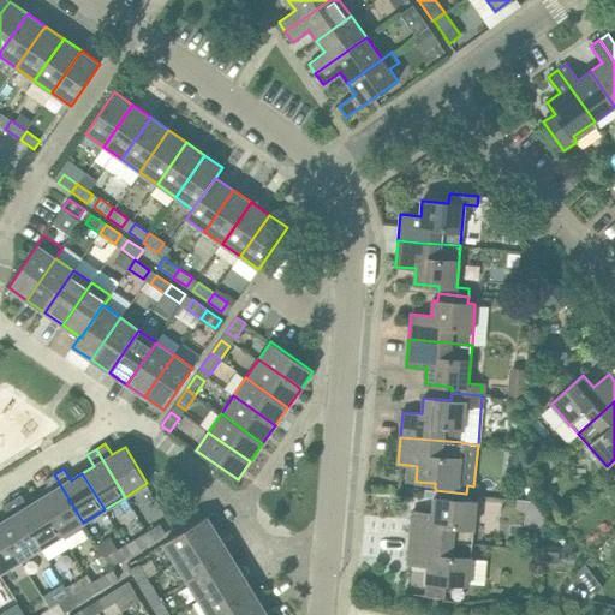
[(45,481),(52,491),(40,499),(63,535),(83,523),(54,475),(45,481)]
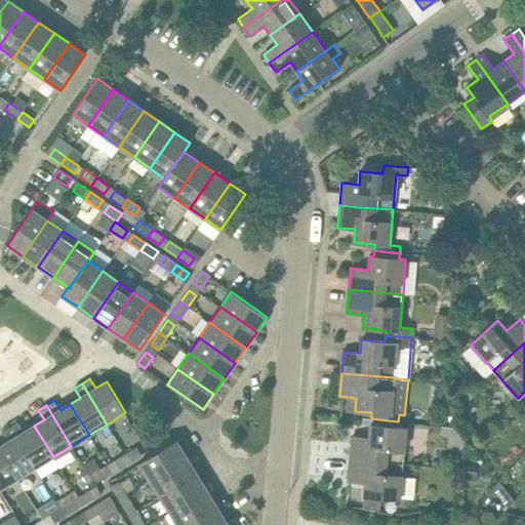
[(398,421),(371,418),(369,438),(352,437),(350,458),(370,460),(403,463),(406,429),(397,428),(398,421)]
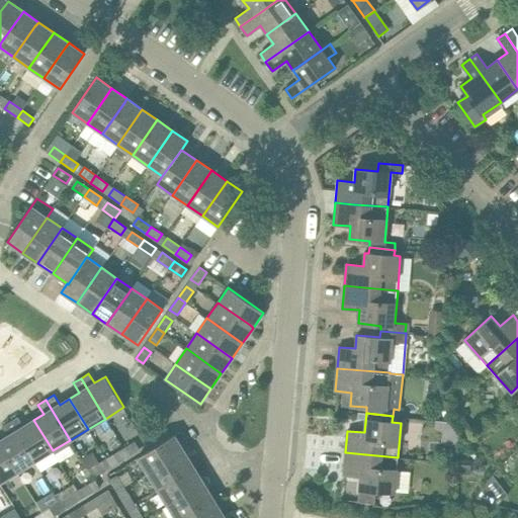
[(33,420),(23,426),(18,417),(10,422),(34,461),(53,450),(33,420)]
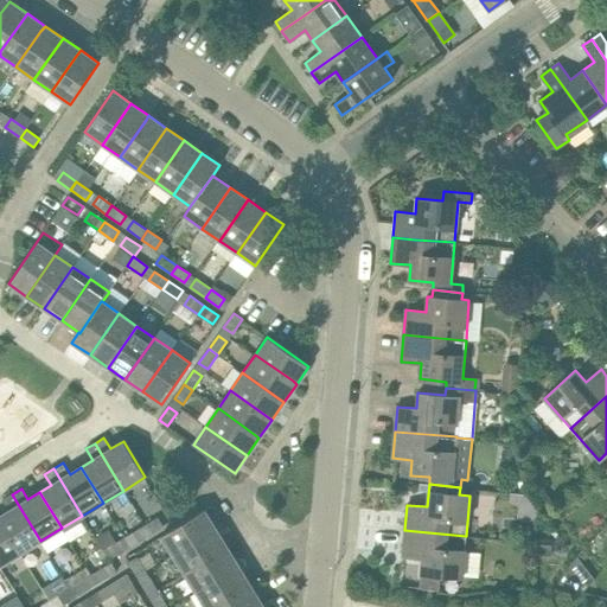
[(511,493),(510,500),(537,504),(530,494),(511,493)]
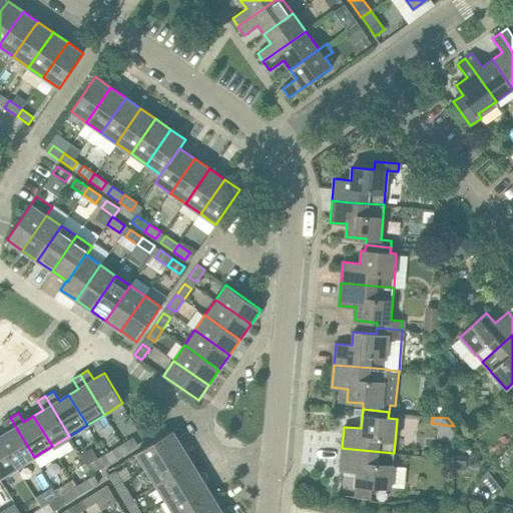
[(2,422),(8,432),(0,436),(0,440),(17,468),(34,457),(10,418),(2,422)]
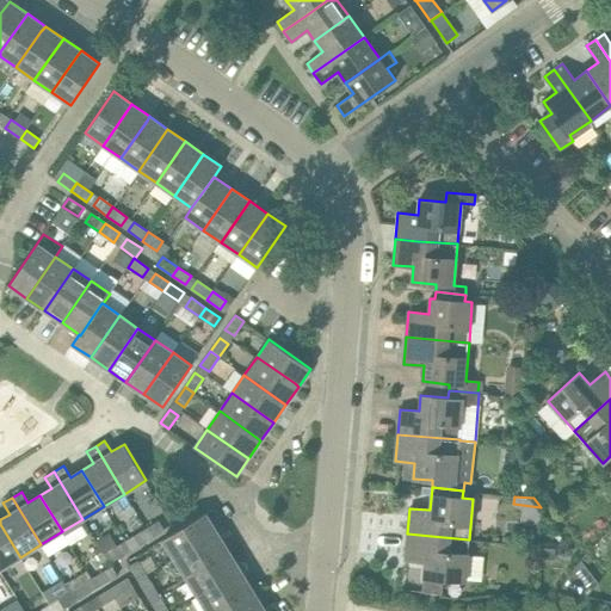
[(205,512),(202,514),(162,539),(173,557),(217,531),(205,512)]
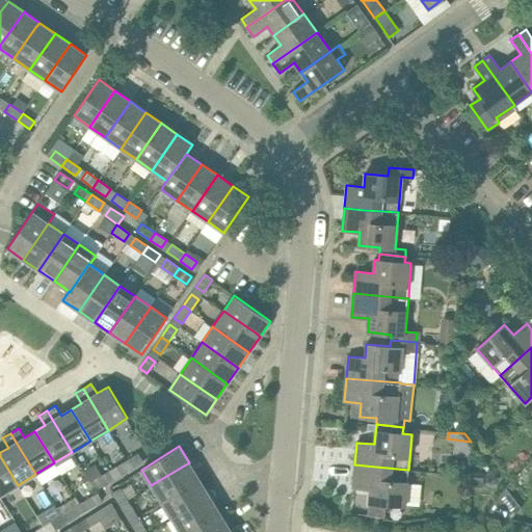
[(132,468),(142,460),(138,453),(127,460),(132,468)]
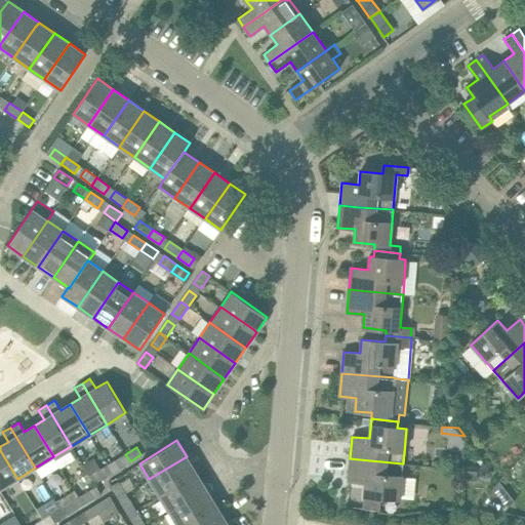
[(0,450),(0,488),(17,479),(0,450)]
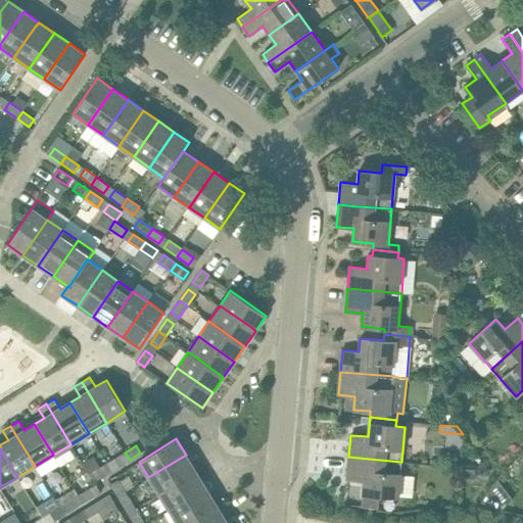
[(130,460),(125,453),(113,459),(119,467),(130,460)]
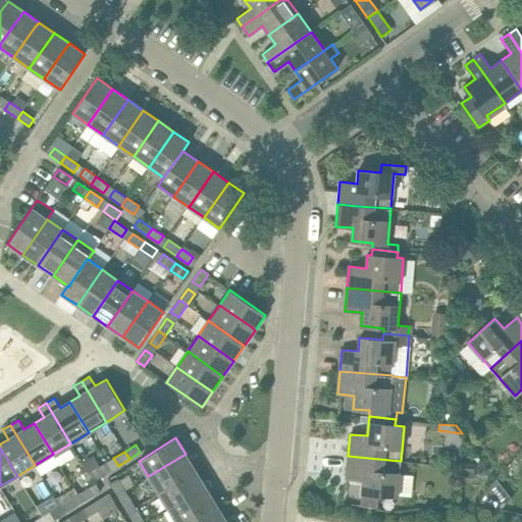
[(148,476),(158,492),(195,470),(186,454),(148,476)]
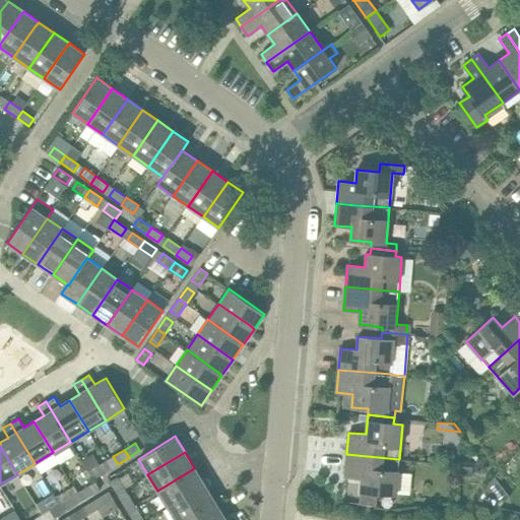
[(361,504),(375,505),(376,493),(396,495),(399,459),(367,456),(346,454),(344,476),(362,478),(361,492),(362,492),(361,504)]
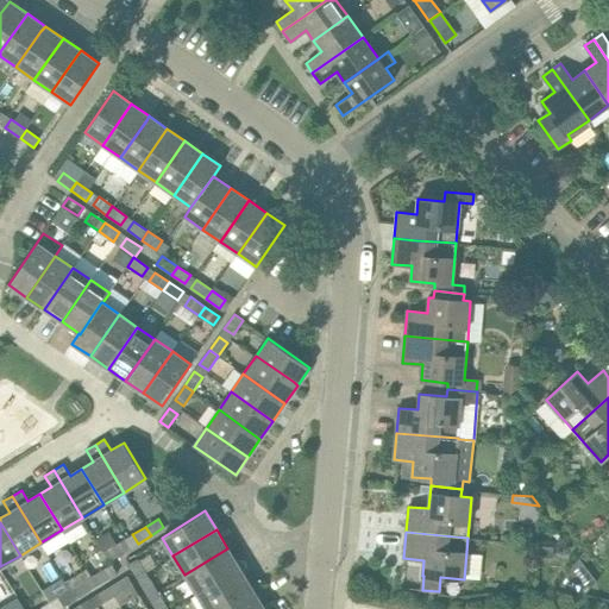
[(110,560),(123,553),(117,544),(104,552),(110,560)]
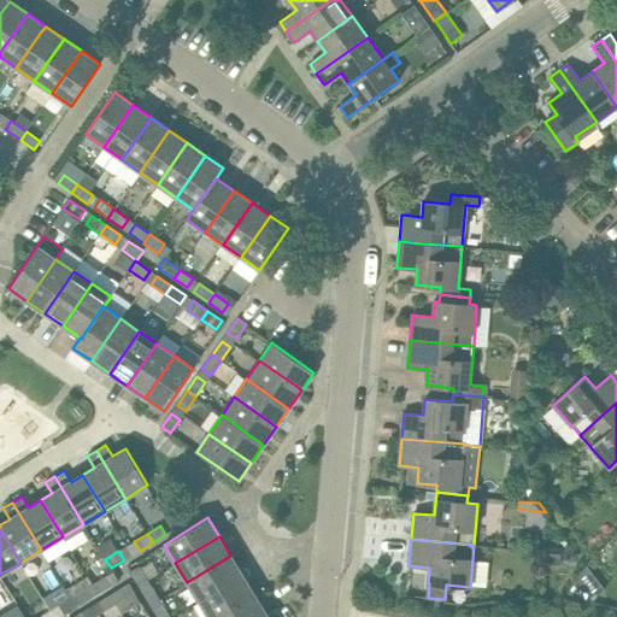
[(187,582),(199,600),(242,574),(230,556),(187,582)]
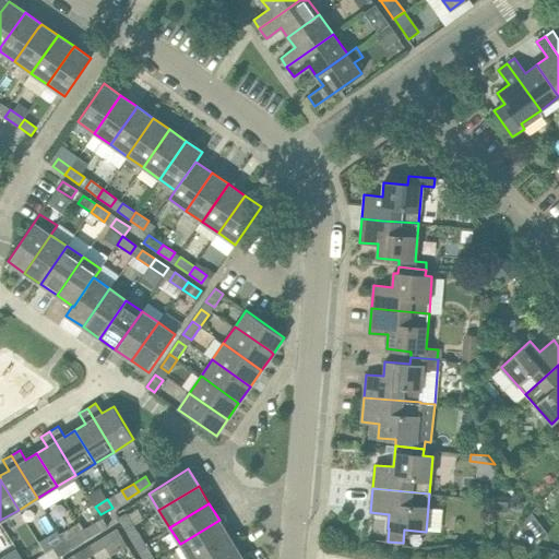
[(126,531),(134,525),(126,512),(118,518),(126,531)]
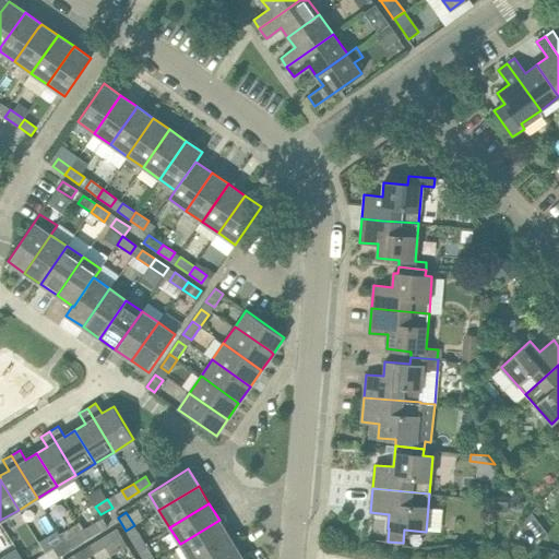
[(96,534),(107,526),(103,518),(91,525),(96,534)]
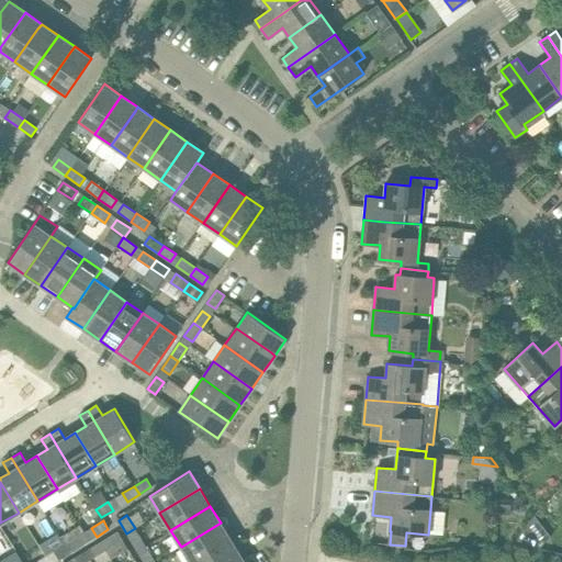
[(181,547),(189,561),(194,561),(232,540),(221,523),(181,547)]
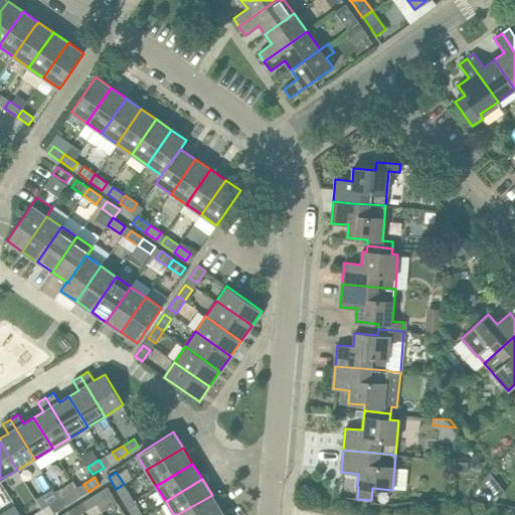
[(124,484),(116,489),(124,502),(131,497),(124,484)]
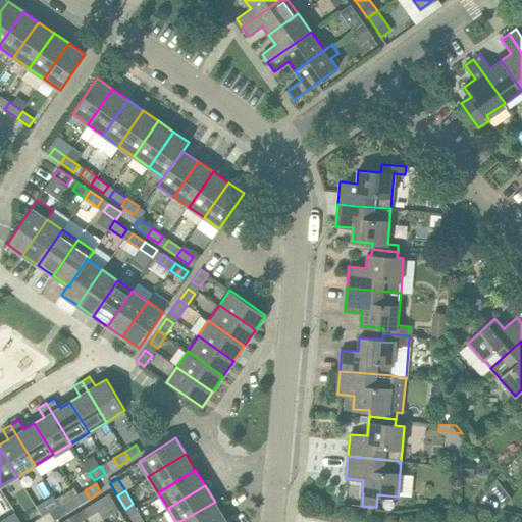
[(98,511),(110,504),(105,496),(93,503),(98,511)]
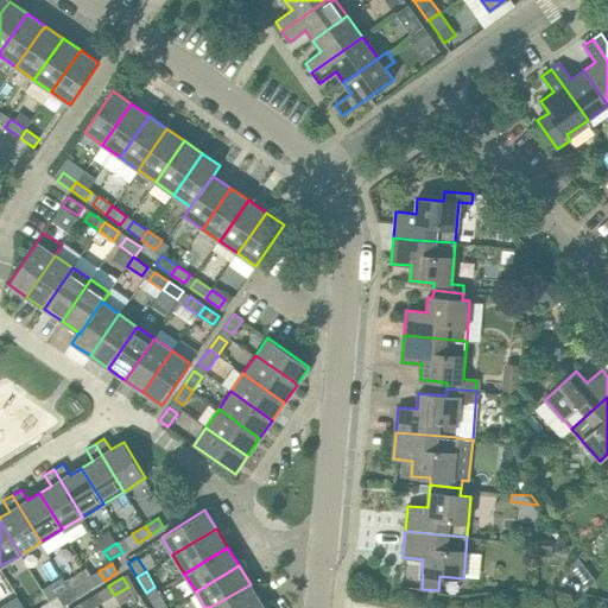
[(76,597),(88,590),(83,581),(70,589),(76,597)]
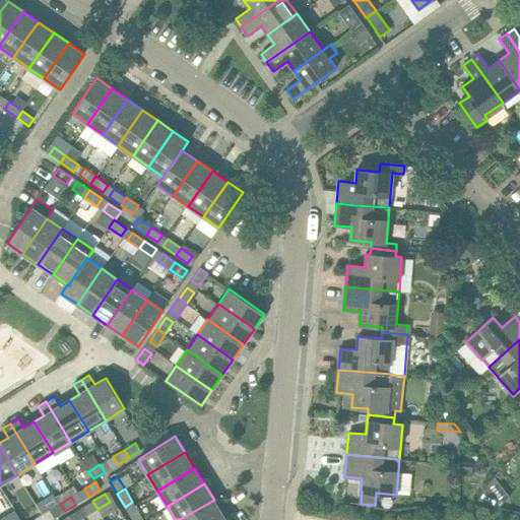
[(180,519),(215,519),(223,516),(214,500),(180,519)]
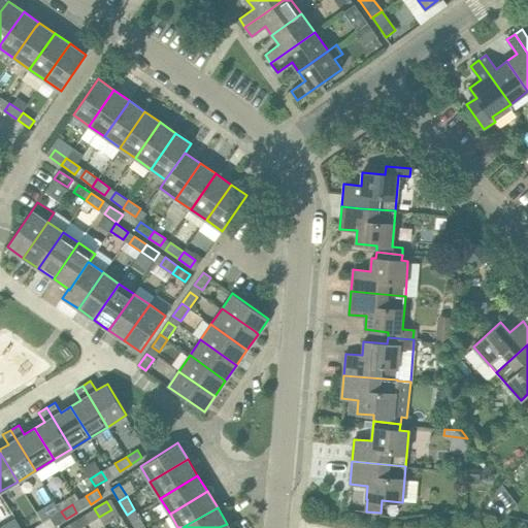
[(99,517),(94,508),(80,517),(86,525),(99,517)]
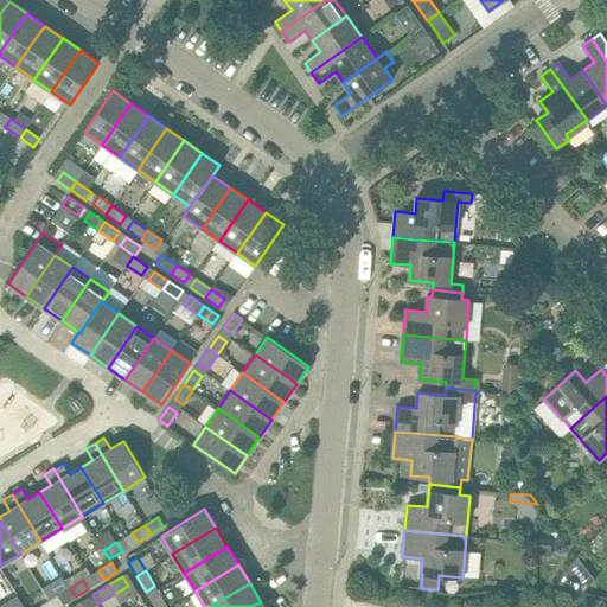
[(76,596),(70,588),(57,595),(63,605),(76,596)]
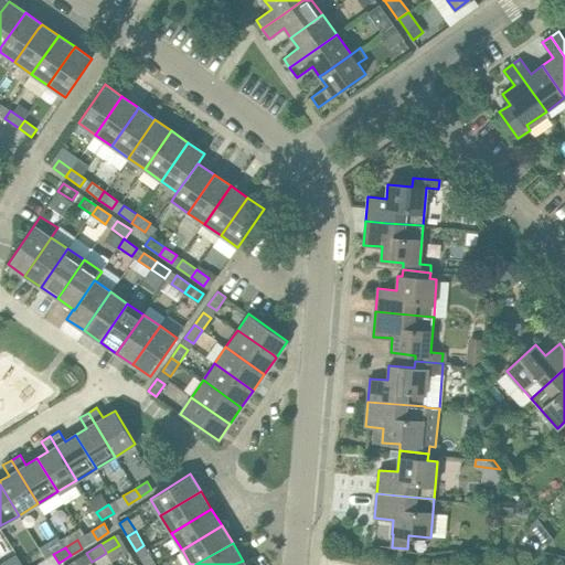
[(145,564),(156,564),(148,552),(140,557),(145,564)]
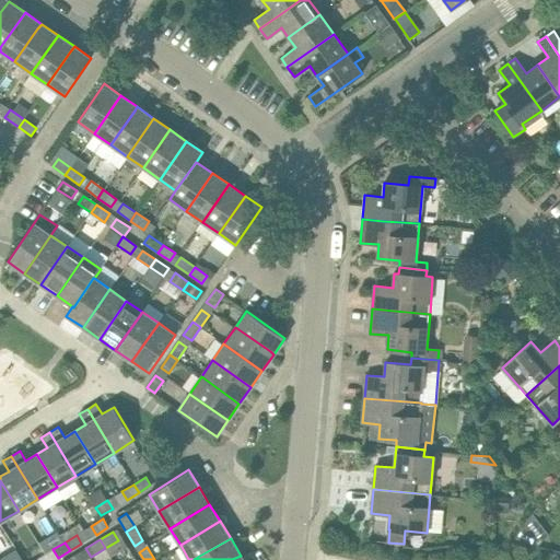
[(22,559),(15,548),(0,558),(0,559),(22,559)]
